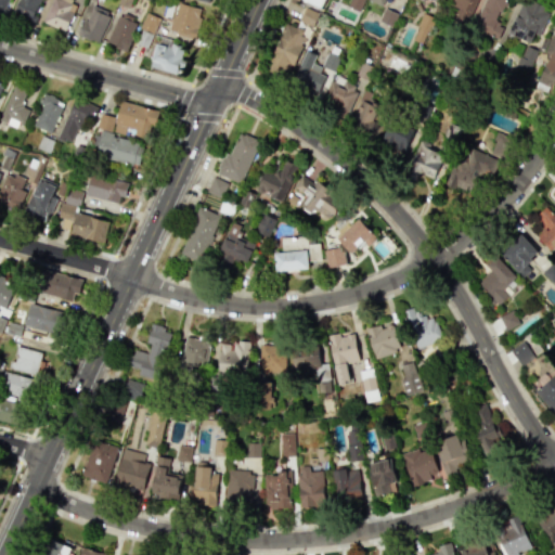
[(9,0),(0,0),(0,13),(3,14),(9,0)]
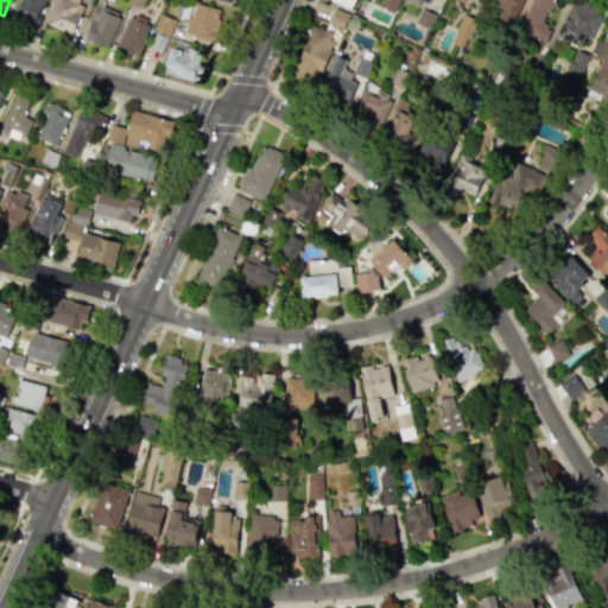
[(37,24),(44,0),(21,0),(17,18),(37,24)]
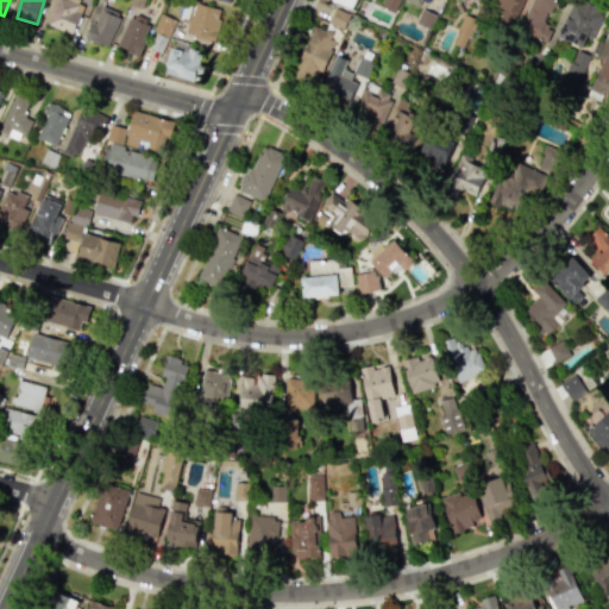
[(56,0),(46,25),(71,36),(83,6),(68,0),(56,0)]
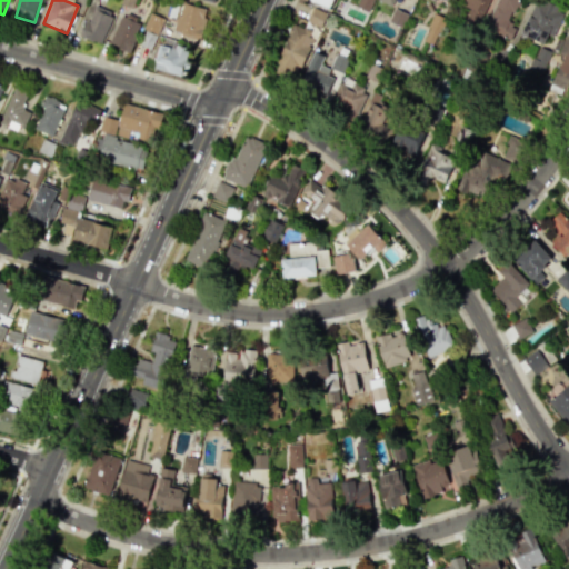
[(358,0),(371,0),(368,10),(356,5),(358,0)]
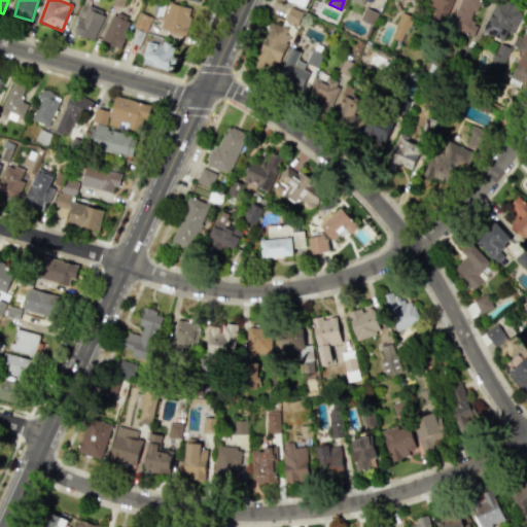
[(427,0),(452,0),(442,24),(432,20),(436,10),(425,5),(427,0)]
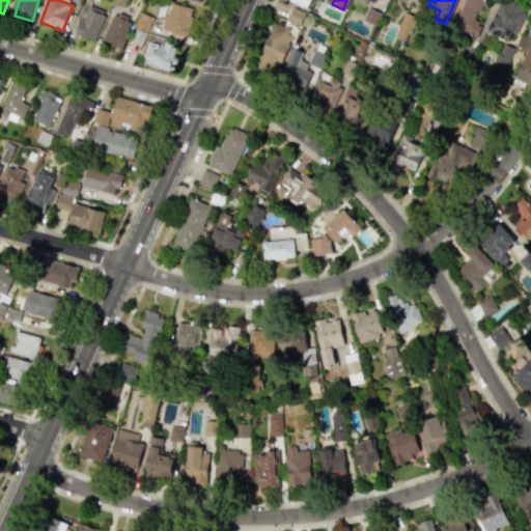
[(463,0),(482,0),(479,9),(477,8),(473,17),(475,18),(474,18),(478,20),(477,23),(481,25),(476,35),(462,29),(459,35),(449,30),(463,0)]
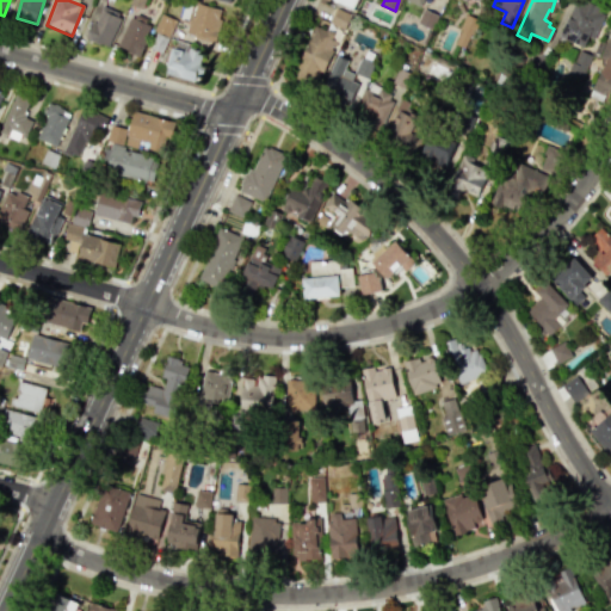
[(573,0),(559,32),(582,43),(587,34),(593,36),(604,13),(598,10),(600,5),(591,0),(573,0)]
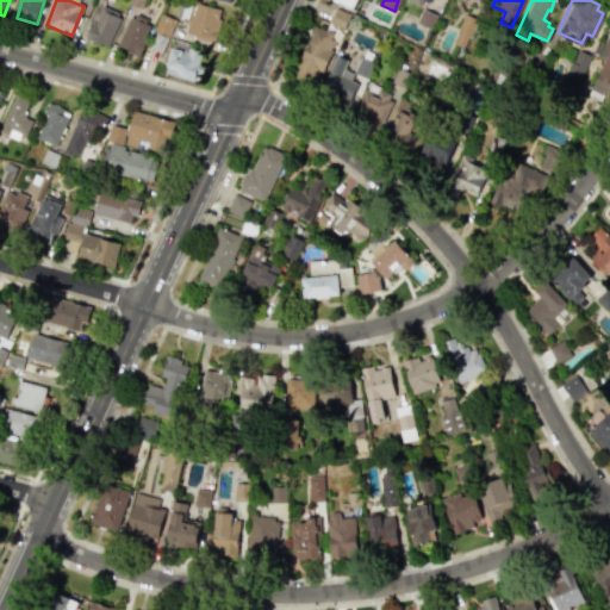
[(186,35),(216,42),(223,10),(193,2),(186,35)]
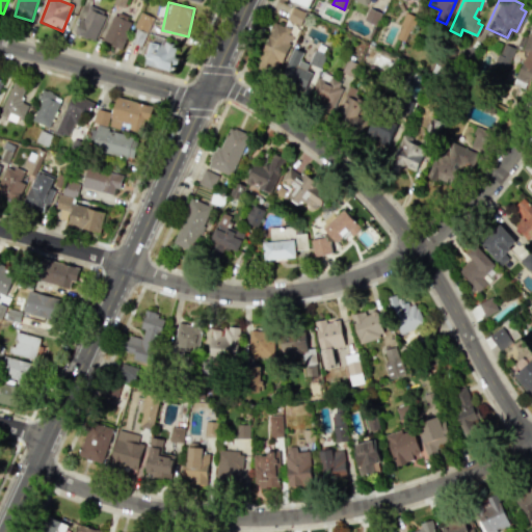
[(363,18),(375,23),(381,11),(369,5),(363,18)]
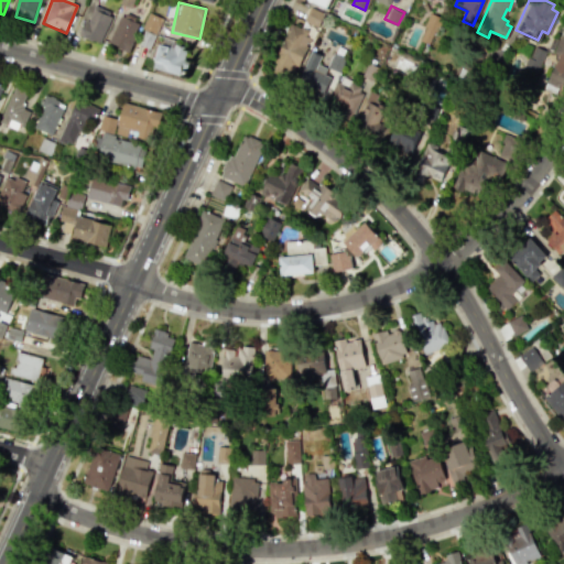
[(99,44),(111,14),(91,7),(79,36),(99,44)]
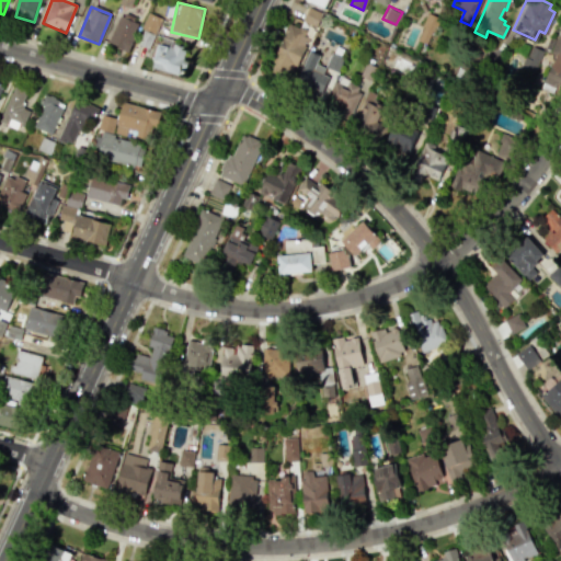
[(310,7),(322,12),(316,25),(304,20),(310,7)]
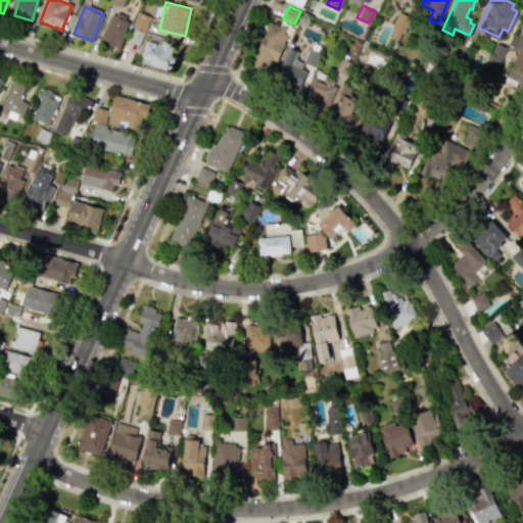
[(388,35),(397,39),(402,27),(405,28),(411,14),(397,8),(391,21),(394,24),(388,35)]
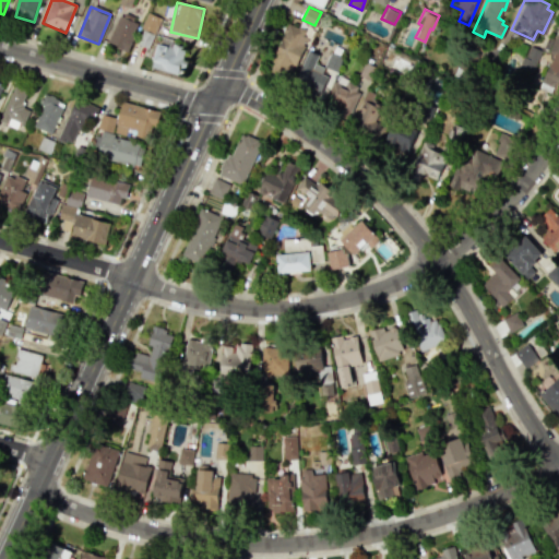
[(140,28),(154,34),(161,19),(147,12),(140,28)]
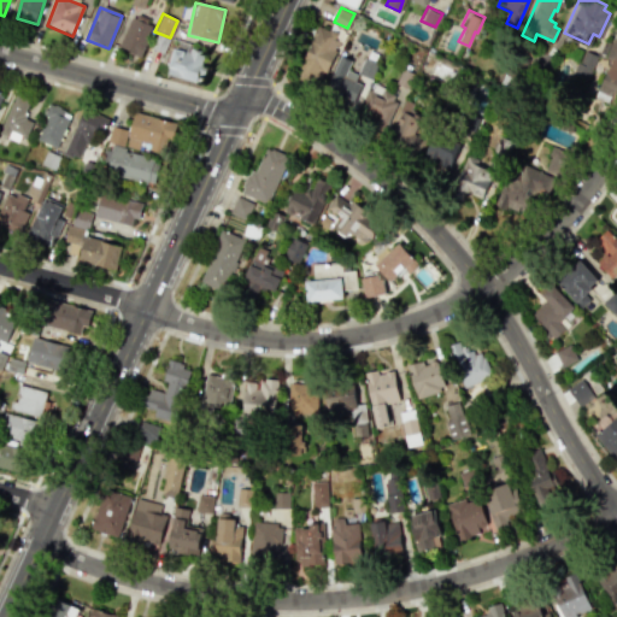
[(139,58),(153,27),(131,17),(117,47),(139,58)]
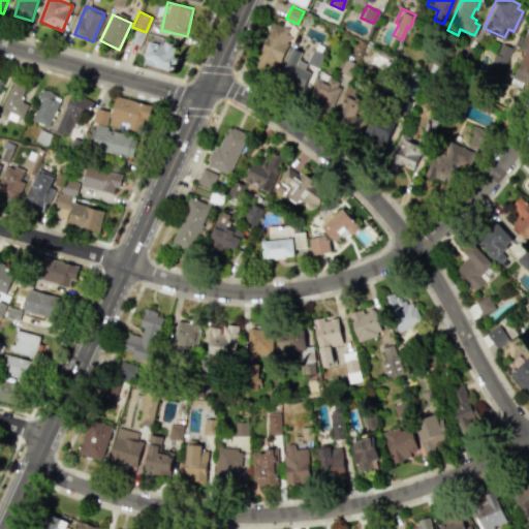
[(274,73),(291,34),(286,31),(288,27),(272,19),(251,62),(274,73)]
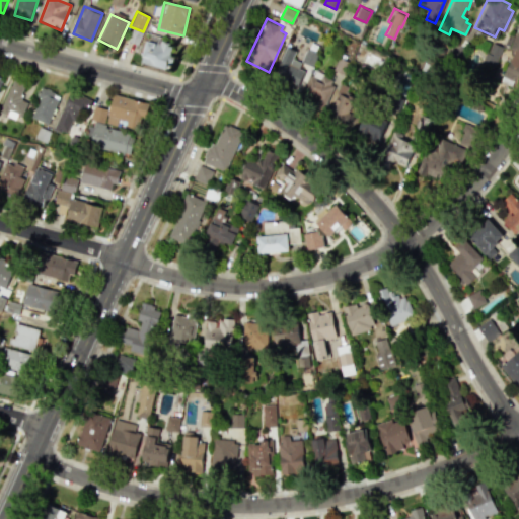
[(501,79),(512,84),(518,69),(518,24),(515,33),(515,32),(508,47),(514,50),(501,79)]
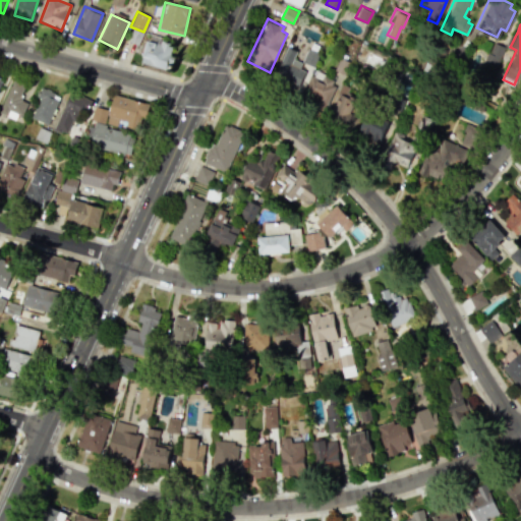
[(175,57),(169,55),(172,46),(147,39),(140,62),(171,70),(175,57)]
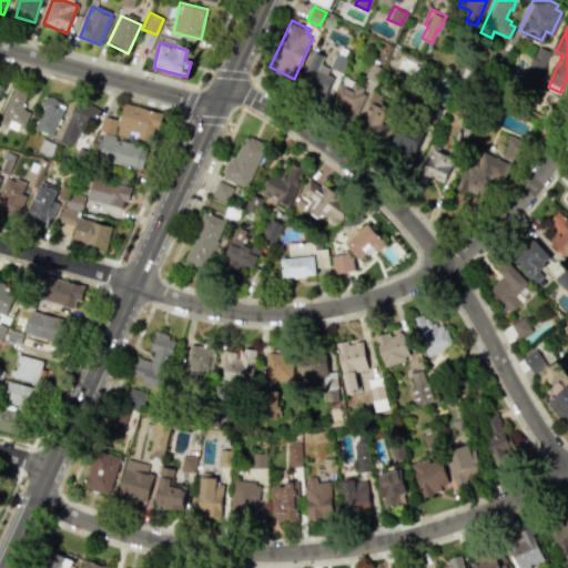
[(539,46),(549,50),(539,71),(530,67),(528,62),(531,56),(534,57),(539,46)]
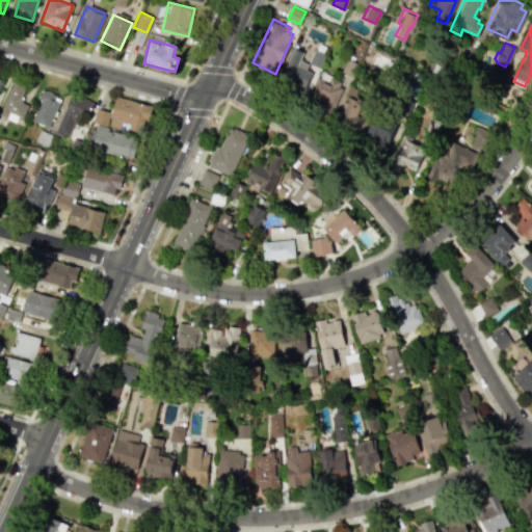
[(293,45),(303,50),(299,58),(308,62),(306,68),(312,71),(304,85),(301,84),(298,88),(277,79),(293,45)]
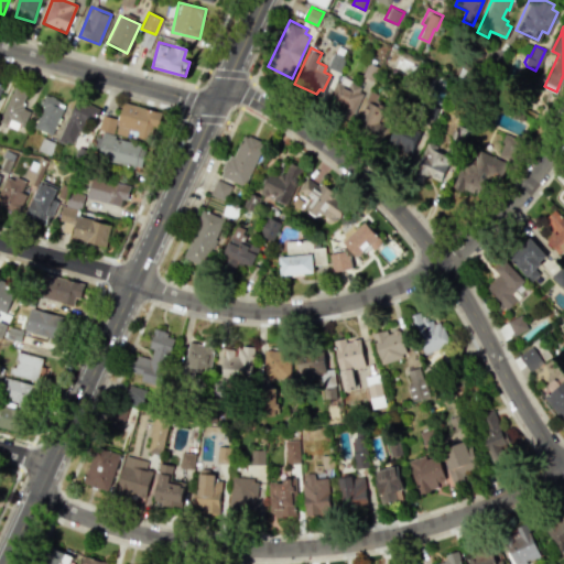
[(334,50),(347,55),(339,71),(327,65),(334,50)]
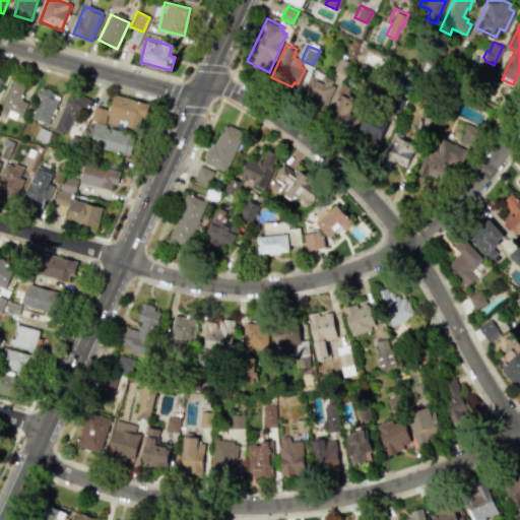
[(339,55),(351,61),(345,74),(332,67),(339,55)]
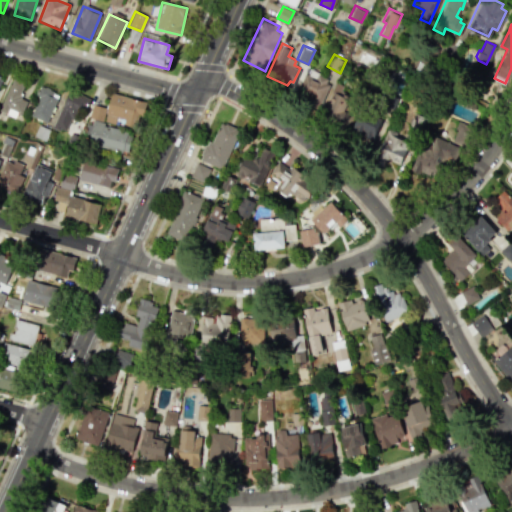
[(318,73),(327,77),(325,81),(330,83),(316,113),(291,102),(305,71),(316,76),(318,73)]
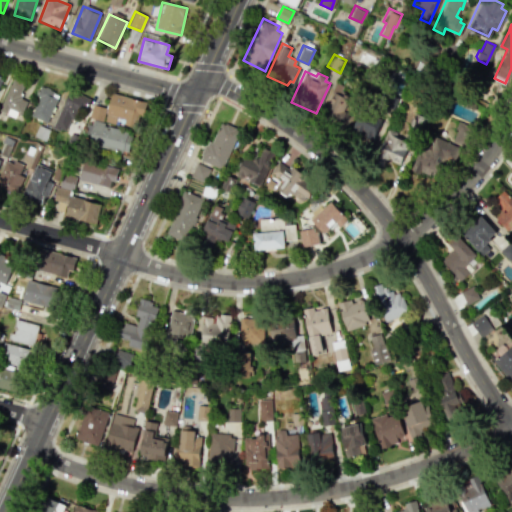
[(0,112),(20,119),(27,101),(19,98),(24,83),(11,78),(0,108),(0,112)]
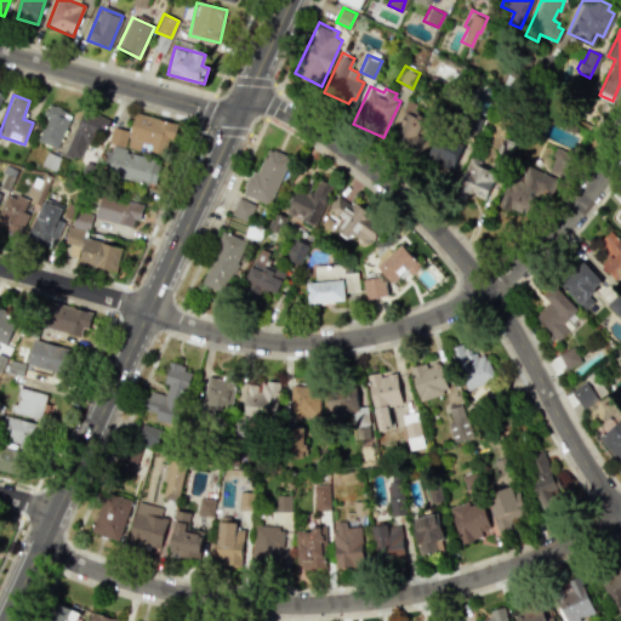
[(57,149),(72,113),(51,104),(35,141),(57,149)]
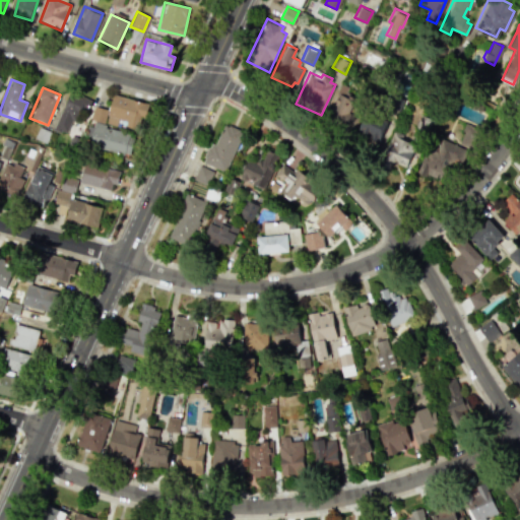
[(341,91),(355,99),(350,110),(359,114),(349,131),(327,120),(341,91)]
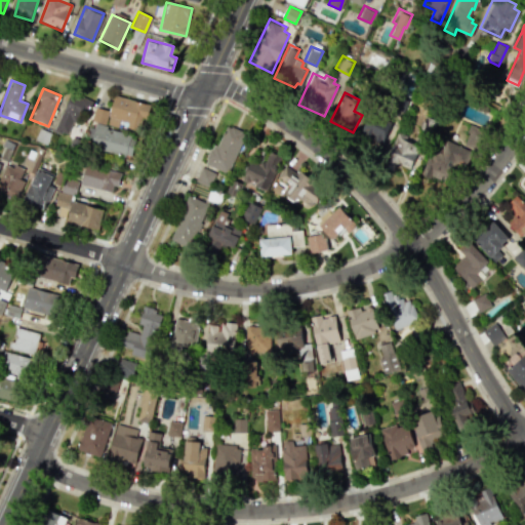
[(91,101),(69,93),(54,131),(70,136),(80,108),(88,111),(91,101)]
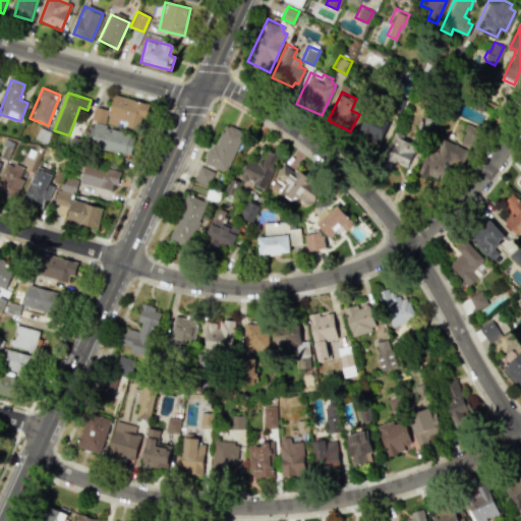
[(150,105),(114,95),(106,121),(141,131),(150,105)]
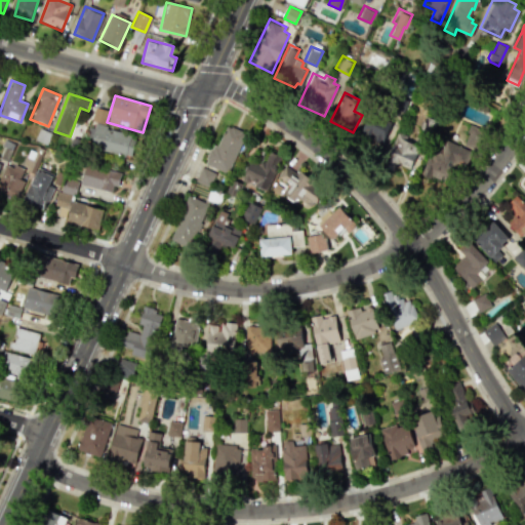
[(110,111),(95,107),(91,121),(106,125),(110,111)]
